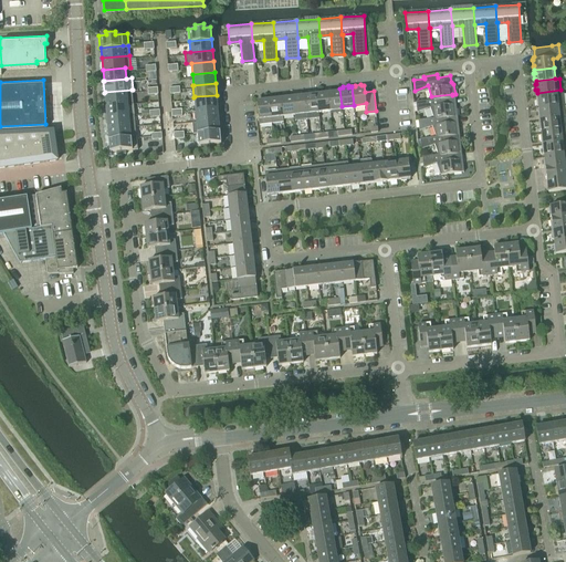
[(342,106),(339,89),(337,89),(337,87),(332,87),(332,89),(328,90),(331,107),(342,106)]
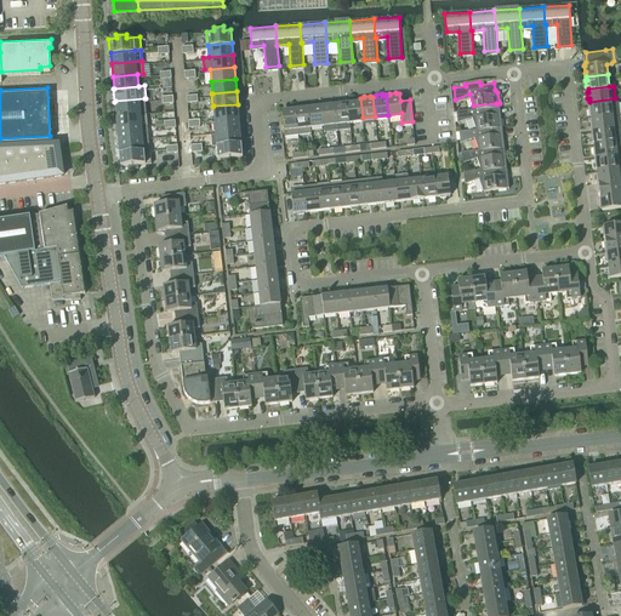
[(347,100),(349,119),(363,118),(360,98),(357,98),(355,97),(349,98),(349,100),(347,100)]
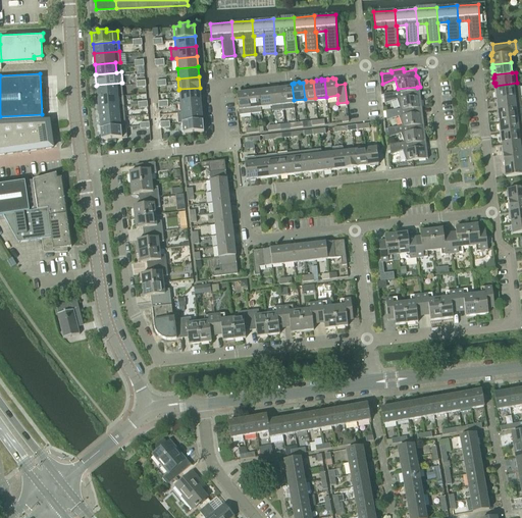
[(121,83),(97,85),(97,96),(122,93),(121,83)]
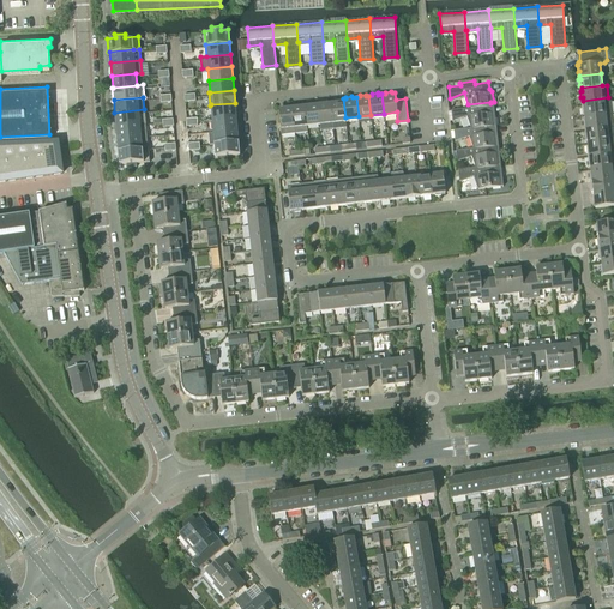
[(330,100),(332,120),(333,126),(345,124),(345,118),(343,98),(341,98),(339,97),(333,98),(333,100),(330,100)]
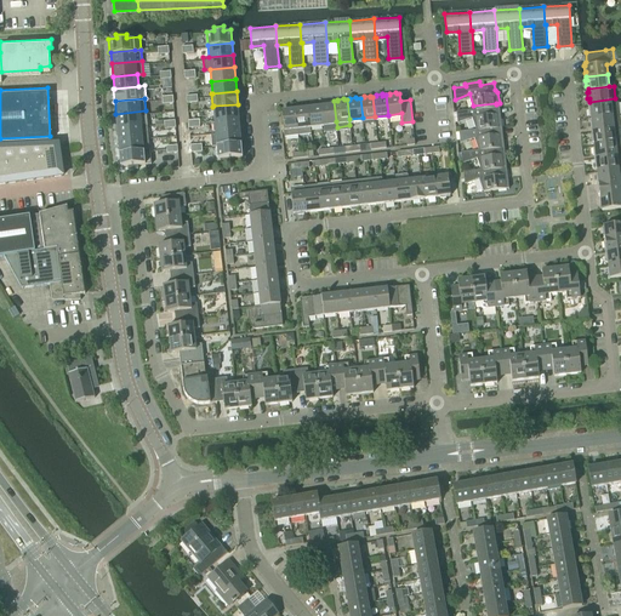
[(591,115),(620,112),(617,98),(615,100),(615,98),(590,102),(590,106),(588,106),(590,112),(591,112),(591,115)]
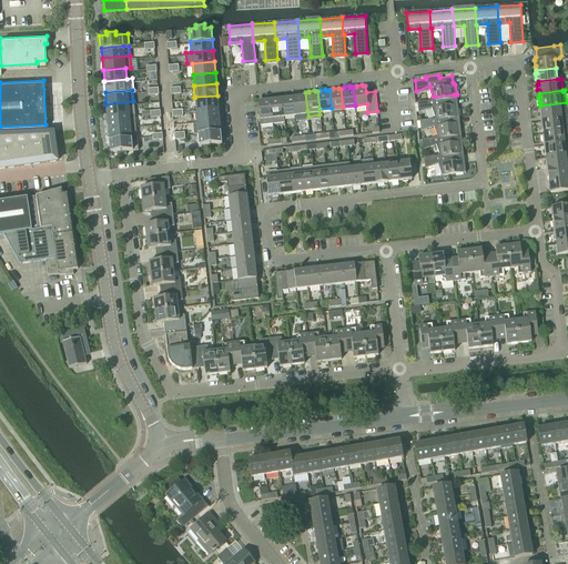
[(307,111),(305,92),(302,93),(302,91),(296,92),(296,93),(294,94),(295,112),(307,111)]
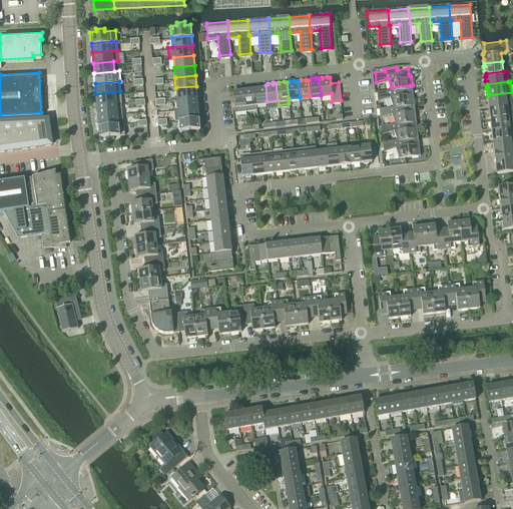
[(267,101),(266,85),(263,85),(263,84),(258,84),(258,85),(254,86),(257,102),(267,101)]
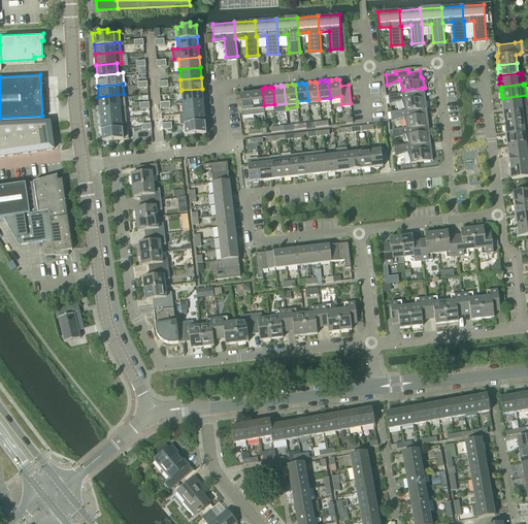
[(264,105),(262,89),(259,89),(259,88),(253,88),(254,90),(251,90),(253,106),(254,111),(264,110),(263,105),(264,105)]
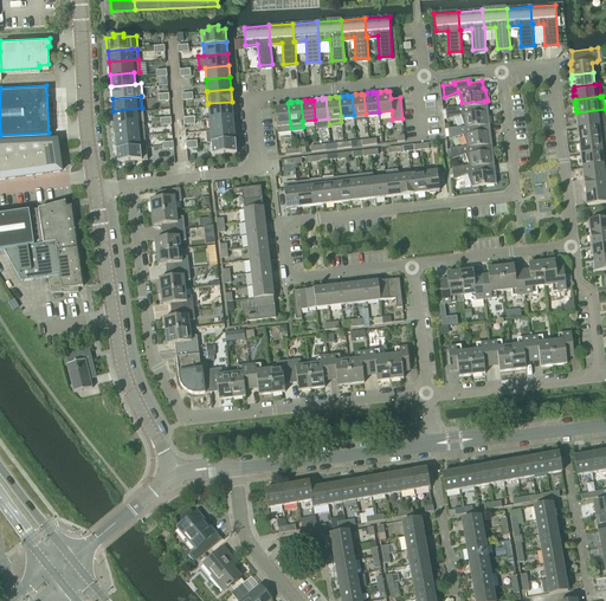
[(485,108),(484,102),(484,101),(462,103),(445,105),(446,116),(461,111),(464,123),(487,121),(489,121),(488,110),(485,108)]
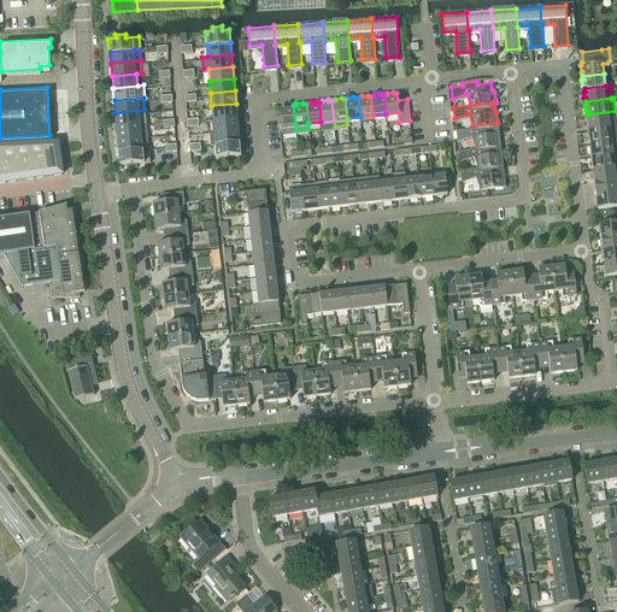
[(212,105),(213,117),(238,116),(236,104),(212,105)]
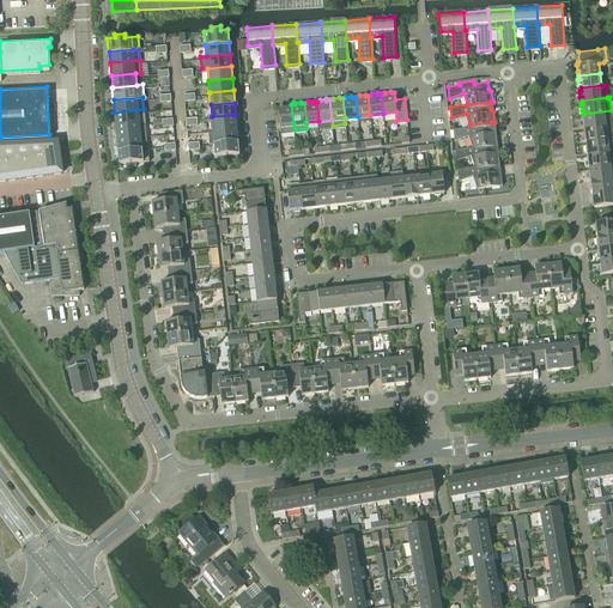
[(281,105),(278,105),(280,126),(280,132),(295,129),(293,123),(291,104),(289,104),(287,103),(281,104),(281,105)]
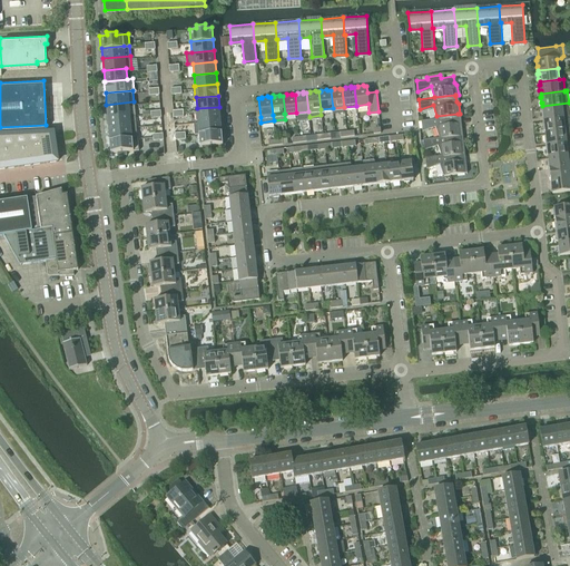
[(134,101),(106,105),(107,115),(135,113),(134,101)]
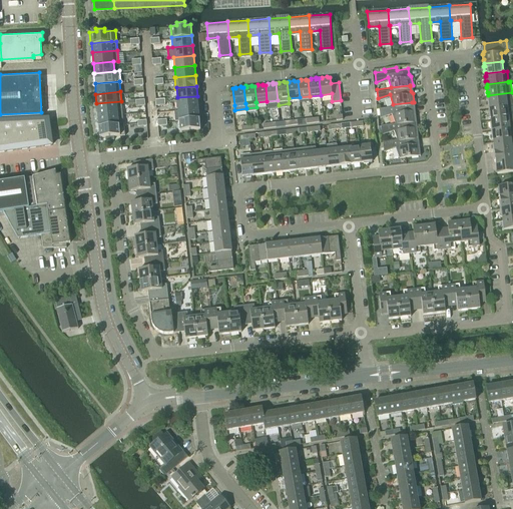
[(489,106),(512,103),(512,92),(488,95),(488,97),(487,97),(488,103),(489,102),(489,106)]
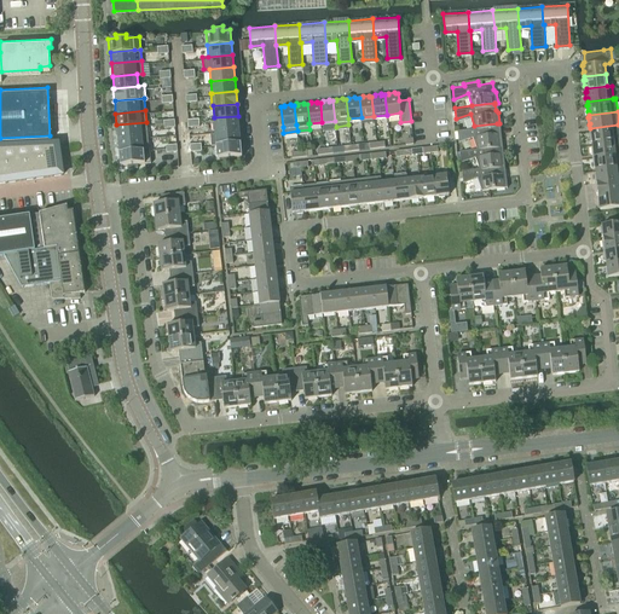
[(214,117),(214,129),(238,128),(238,116),(214,117)]
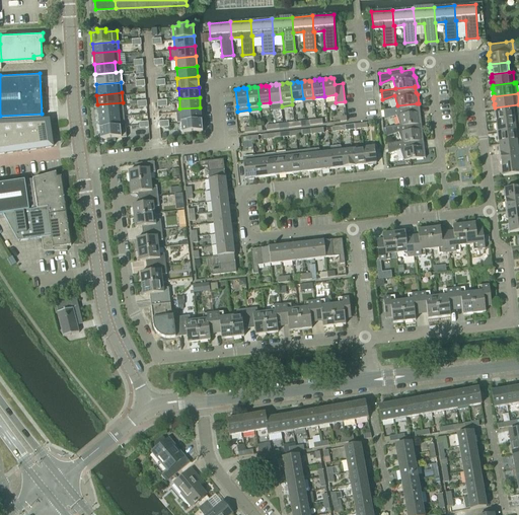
[(123,102),(97,104),(98,115),(124,113),(123,102)]
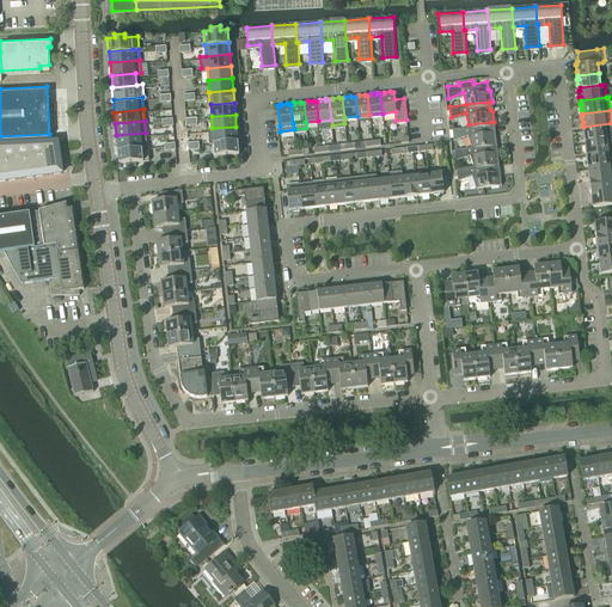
[(493,129),(491,122),(469,124),(452,126),(453,138),(467,133),(471,143),(471,145),(494,142),(496,142),(495,132),(493,129)]
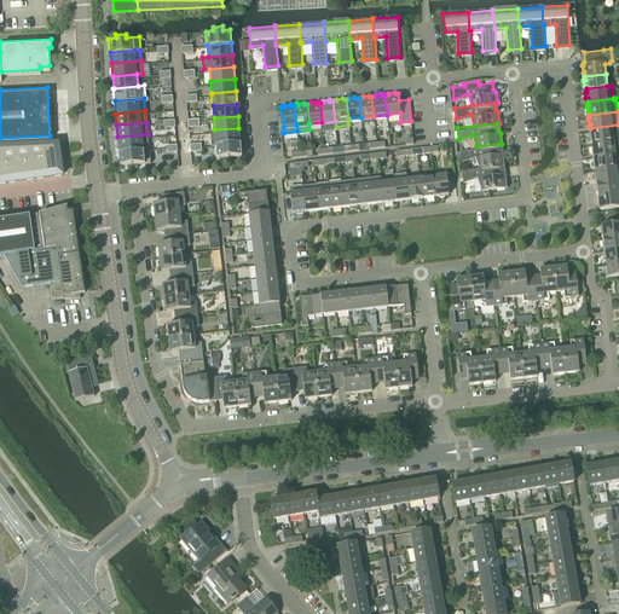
[(593,140),(618,137),(618,125),(590,128),(591,132),(589,132),(590,138),(591,138),(593,140)]
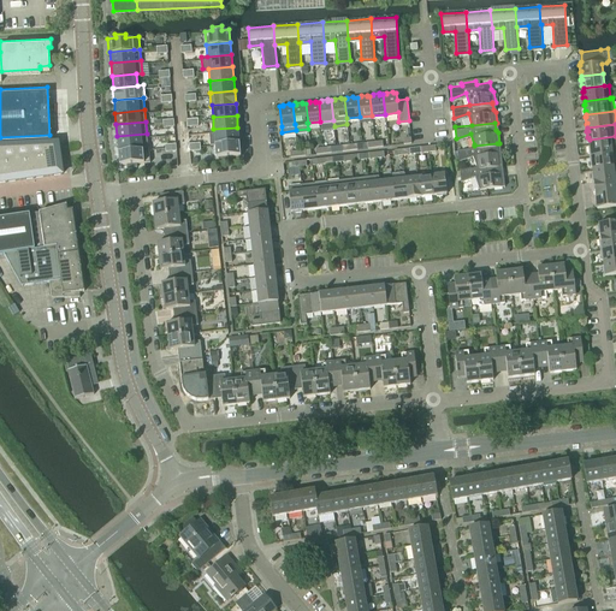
[(213,129),(208,130),(209,142),(214,141),(238,138),(237,128),(213,129)]
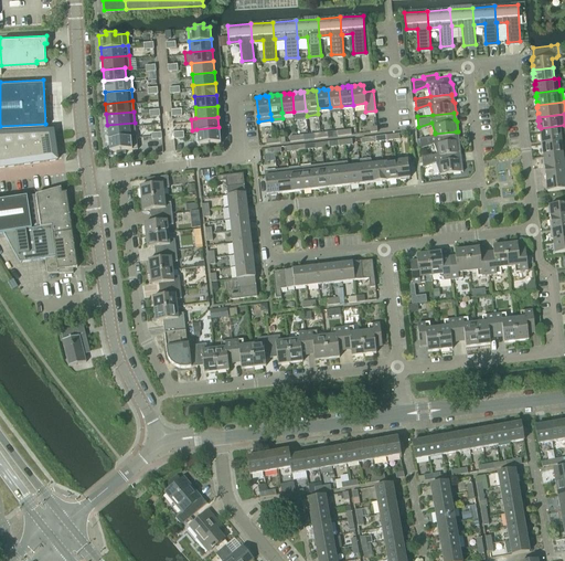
[(135,123),(107,125),(108,136),(136,134),(135,123)]
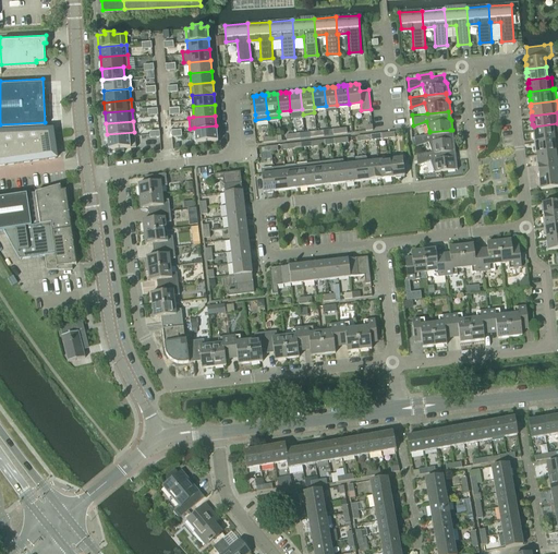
[(535,139),(557,135),(557,123),(534,127),(534,130),(533,130),(533,135),(534,135),(535,139)]
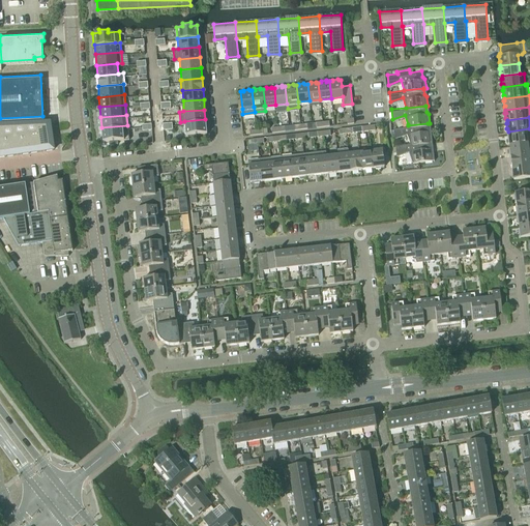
[(42,119),(37,119),(41,148),(54,146),(51,123),(50,118),(42,119)]
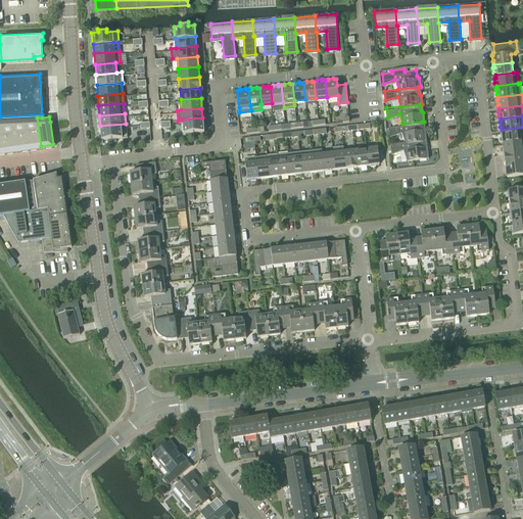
[(37,118),(25,119),(29,148),(41,146),(37,118)]
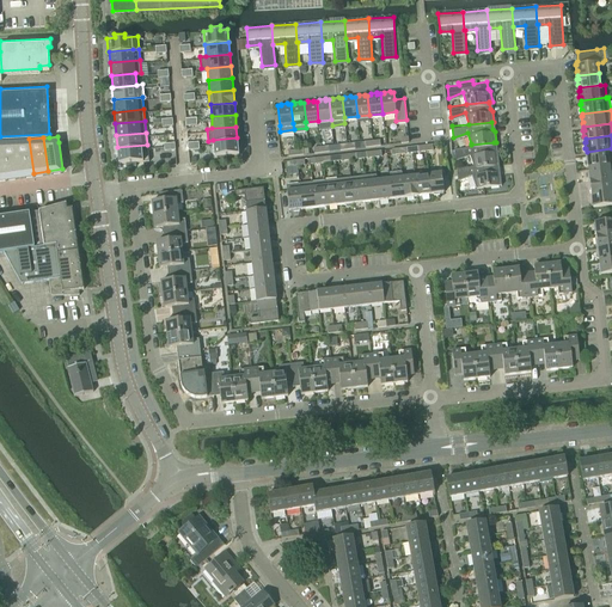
[(216,153),(216,157),(226,155),(226,152),(239,151),(238,138),(237,138),(213,140),(214,153),(216,153)]
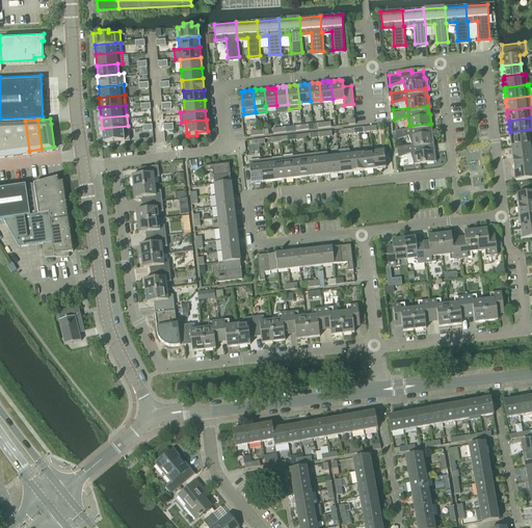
[(12,121),(1,122),(5,154),(18,152),(12,121)]
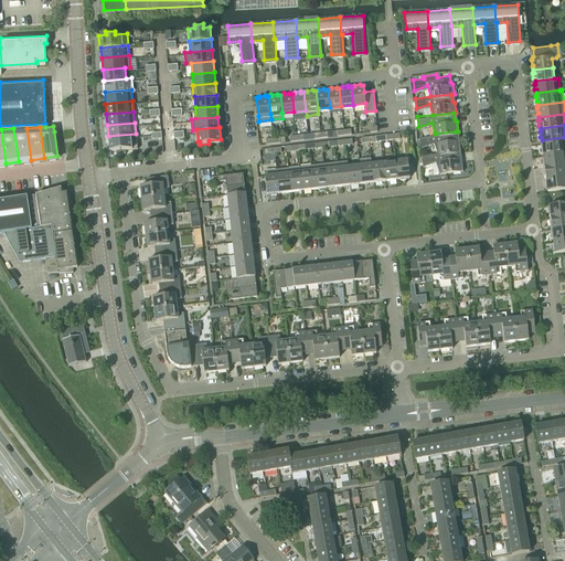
[(27,128),(13,128),(19,161),(31,160),(27,128)]
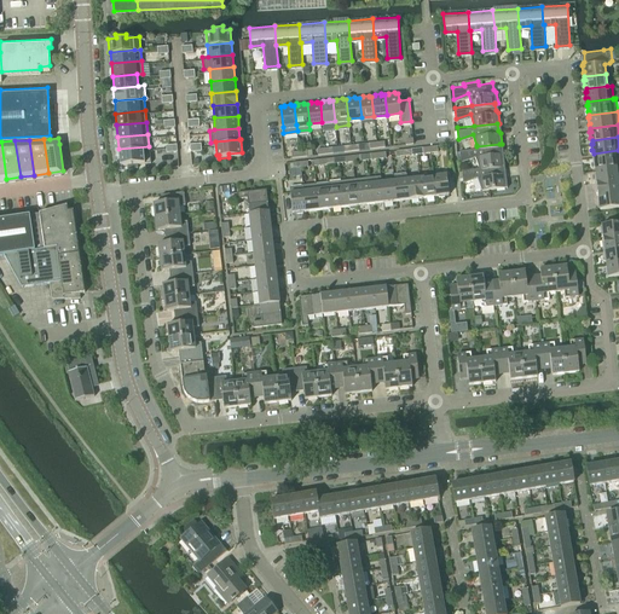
[(501,150),(499,144),(476,146),(476,145),(460,148),(461,160),(475,154),(479,166),(502,163),(502,164),(504,163),(503,152),(501,150)]
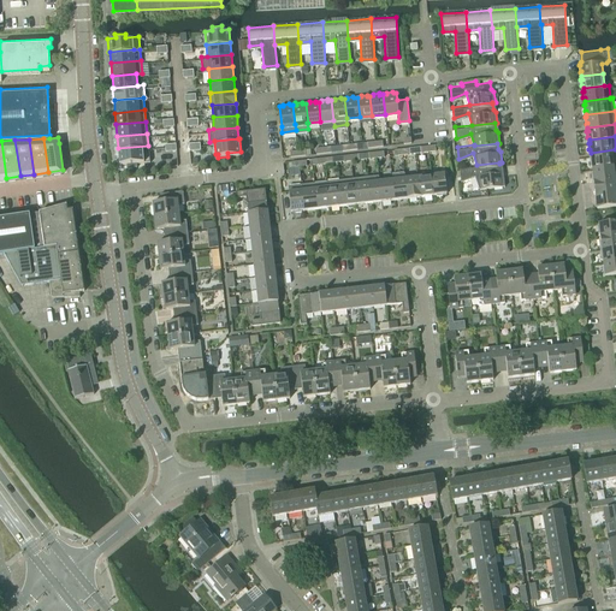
[(126,161),(126,165),(136,164),(136,160),(149,159),(148,146),(118,148),(119,161),(126,161)]
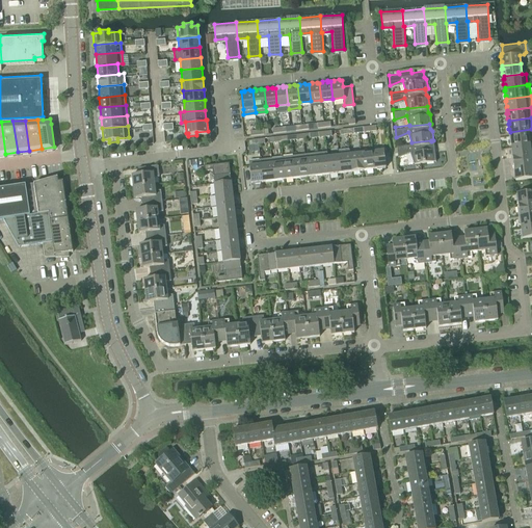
[(511,143),(531,140),(531,129),(510,132),(510,135),(509,135),(509,140),(511,140),(511,143)]
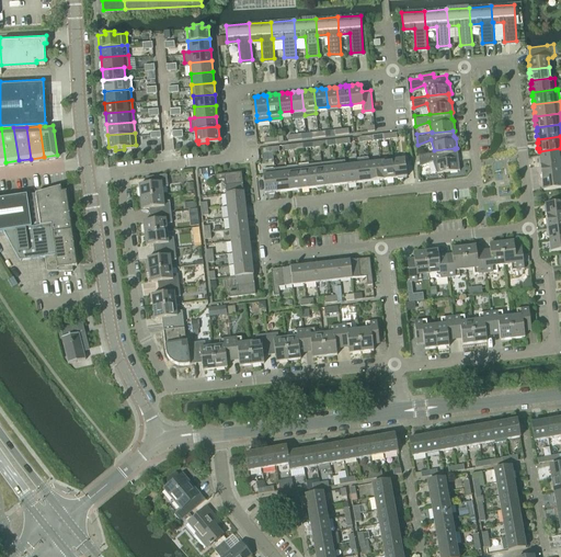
[(456,155),(455,149),(455,148),(434,150),(419,152),(420,162),(433,158),(436,169),(459,167),(458,157),(456,155)]
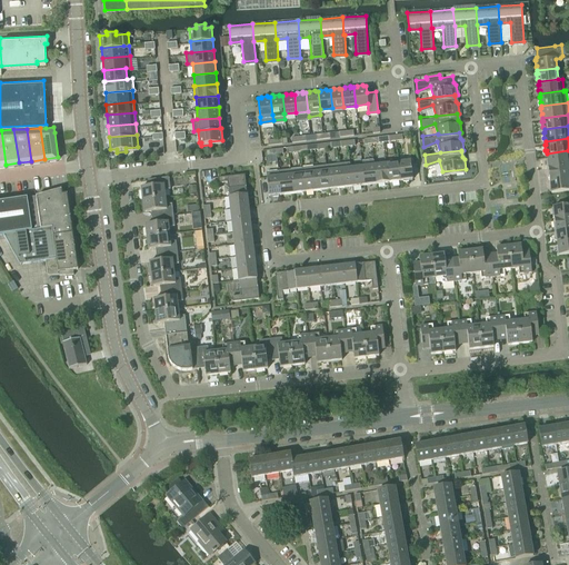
[(548,165),(568,162),(568,150),(547,154),(547,156),(546,156),(547,161),(548,161),(548,165)]
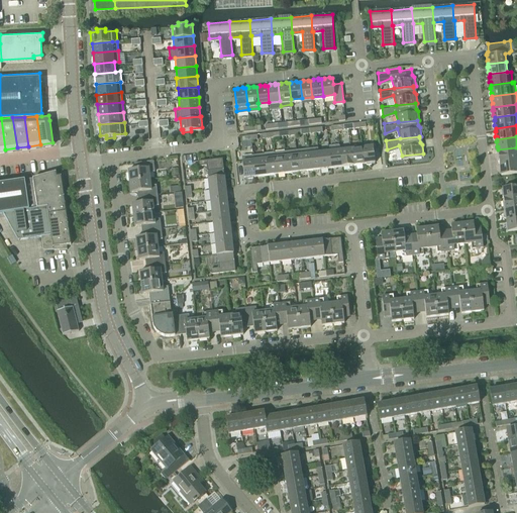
[(341,164),(340,146),(339,141),(329,142),(329,148),(331,165),(341,164)]
